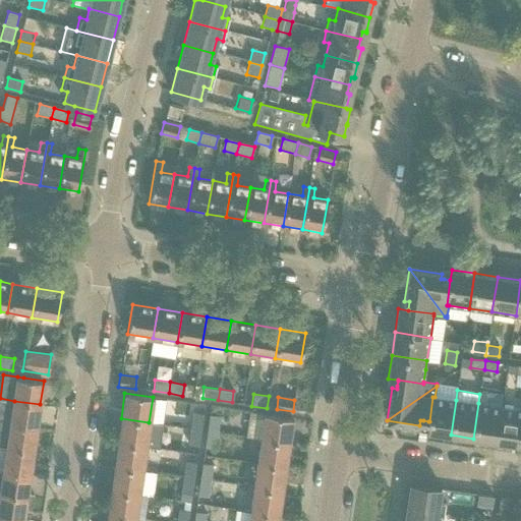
[(429,421),(427,431),(451,435),(456,400),(435,397),(432,397),(429,421)]
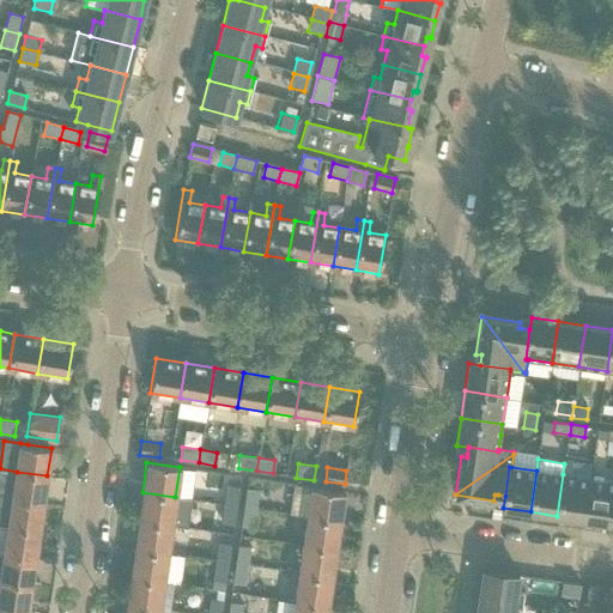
[(17,472),(12,498),(43,503),(47,475),(17,472)]
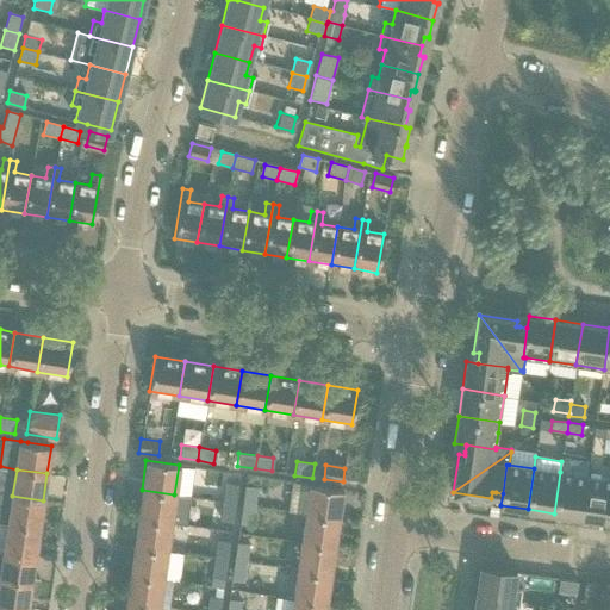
[(554,514),(582,517),(587,477),(560,472),(554,514)]
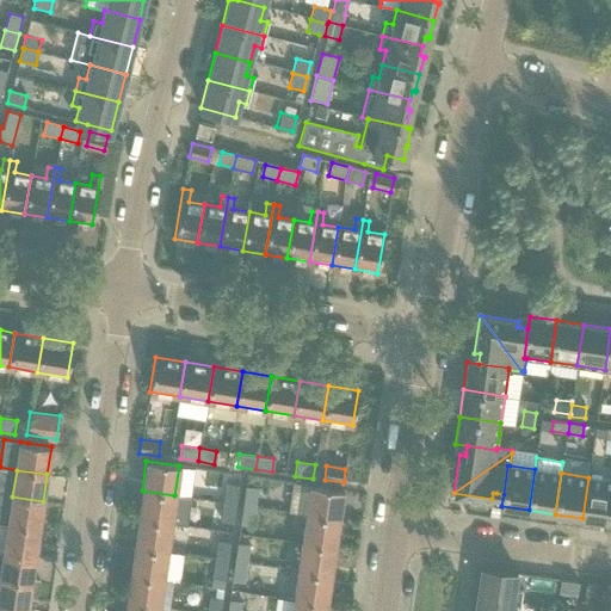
[(582,518),(610,522),(610,510),(610,480),(588,477),(582,518)]
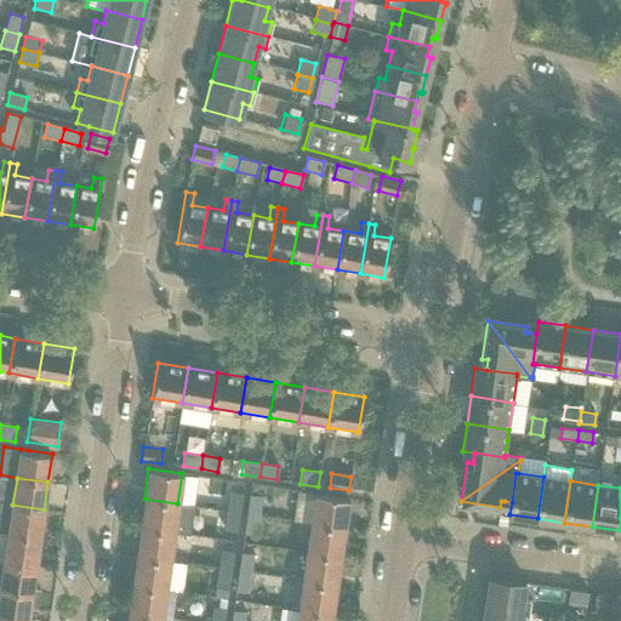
[(229,491),(227,510),(240,512),(243,493),(229,491)]
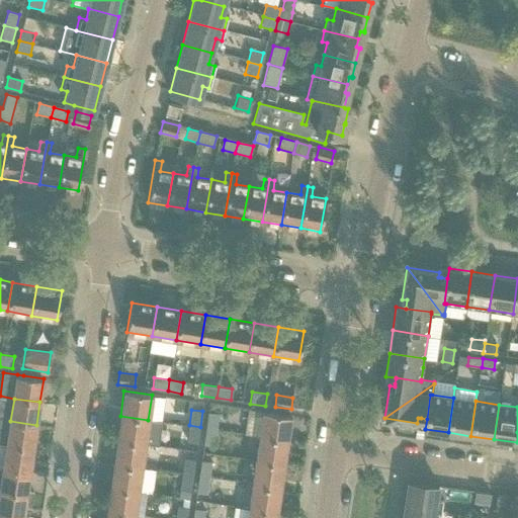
[(208,412),(205,428),(217,429),(219,414),(208,412)]
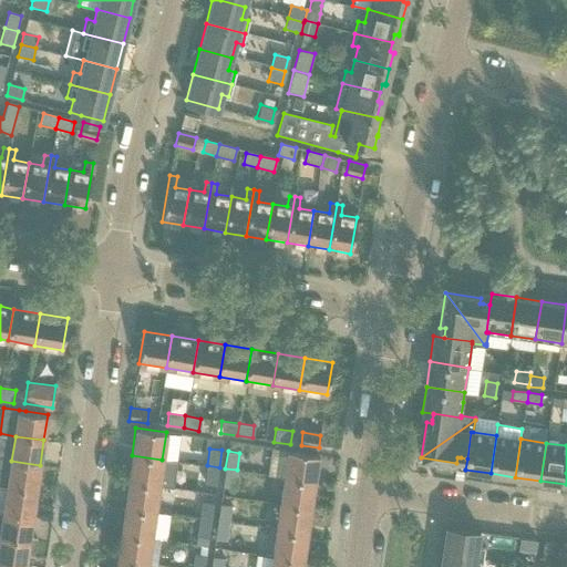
[(270,457),(267,475),(284,477),(313,482),(318,455),(296,452),(287,451),(287,455),(279,454),(270,457)]
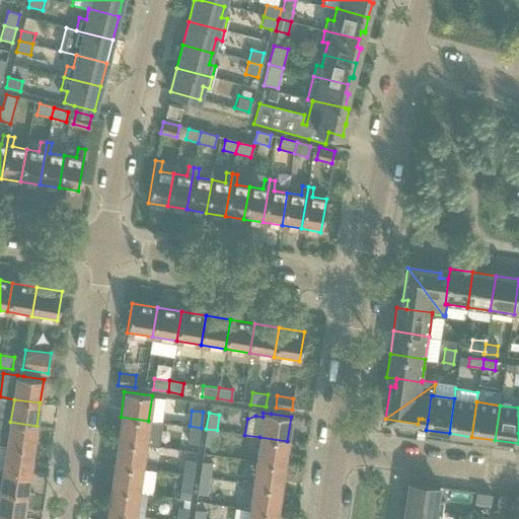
[(121,417),(117,440),(145,444),(148,421),(121,417)]
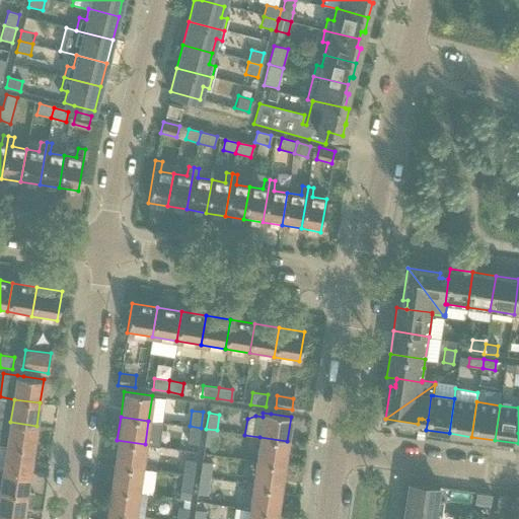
[(0,444),(7,445),(33,449),(36,426),(10,422),(0,420),(0,444)]
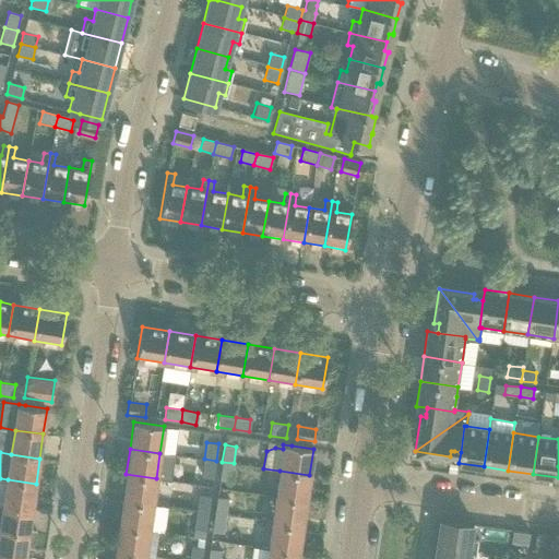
[(204,459),(201,477),(214,478),(216,461),(204,459)]
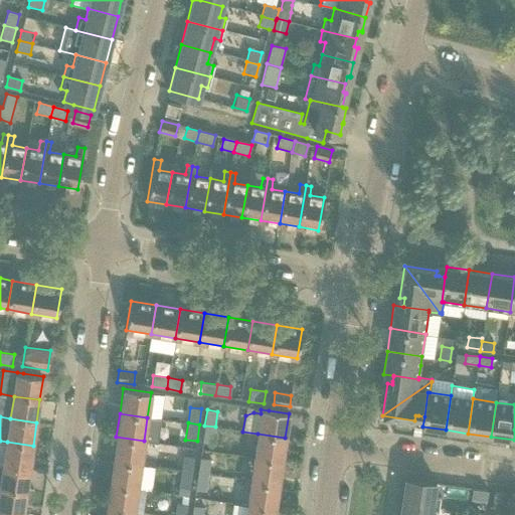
[(204,425),(202,442),(203,442),(212,444),(215,426),(204,425)]
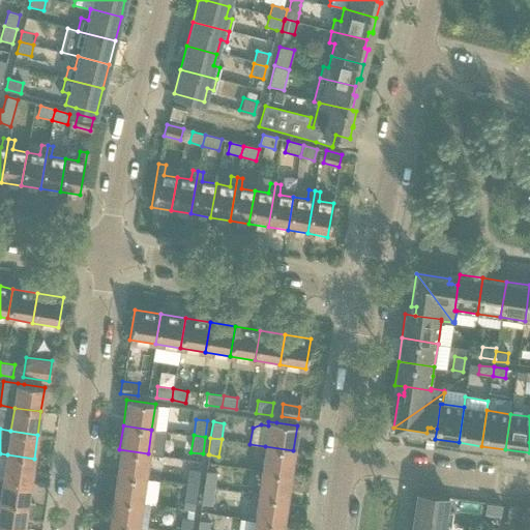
[(265,446),(261,471),(290,475),(293,450),(265,446)]
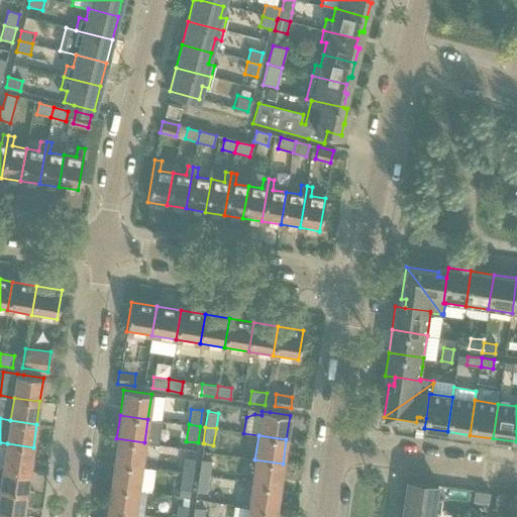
[(116,438),(113,462),(140,467),(144,442),(116,438)]
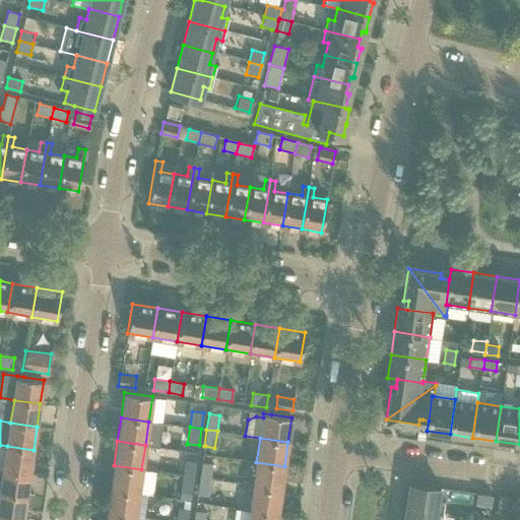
[(7,446),(4,469),(29,473),(34,450),(7,446)]
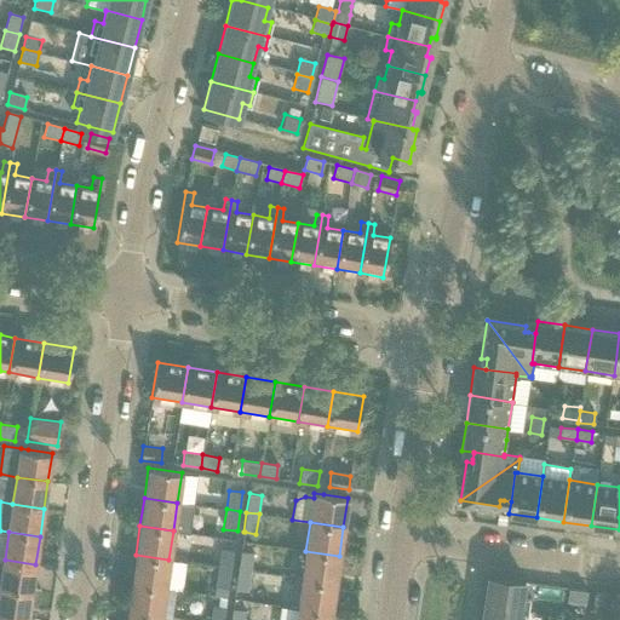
[(222,549),(218,567),(231,569),(234,551),(222,549)]
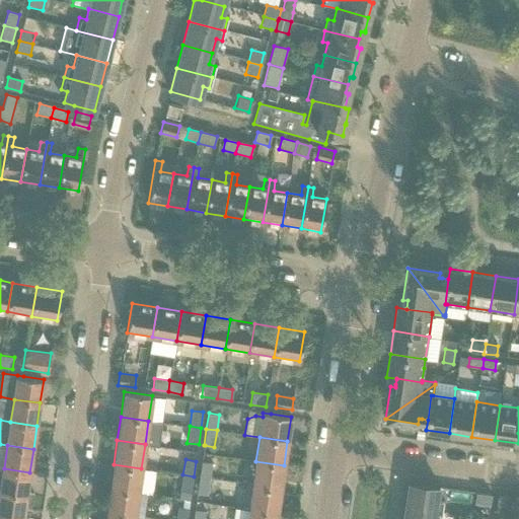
[(202,461),(199,477),(209,478),(212,463),(202,461)]
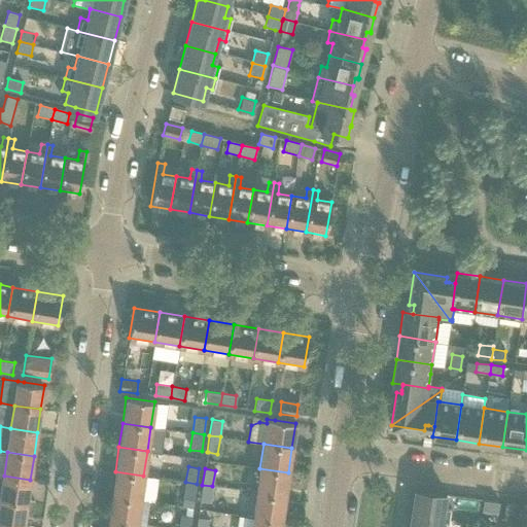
[(259,468),(256,493),(284,497),(288,472),(259,468)]
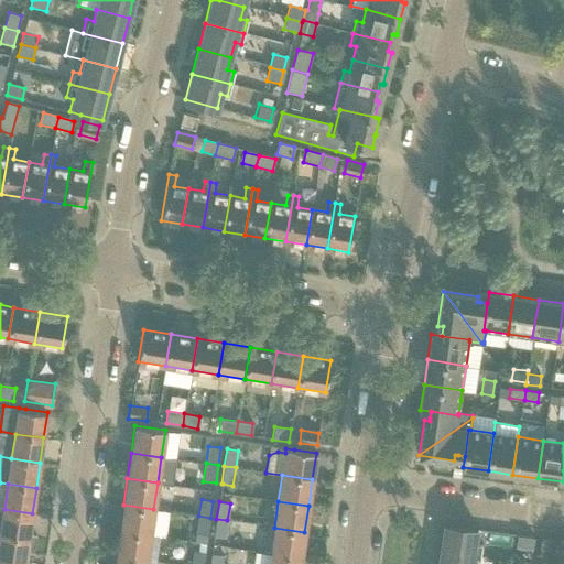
[(123,505),(119,531),(150,535),(153,509),(123,505)]
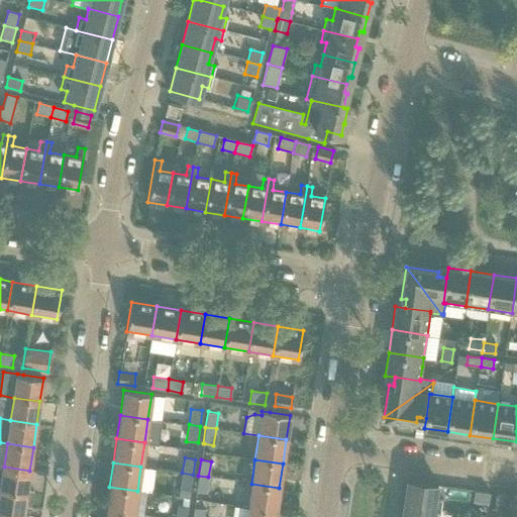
[(4,467),(0,490),(26,493),(29,471),(4,467)]
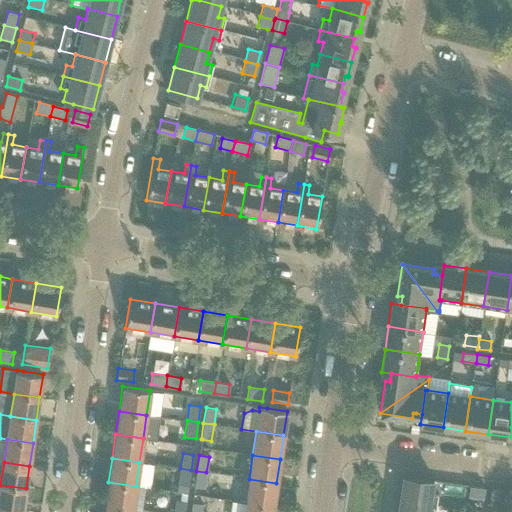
[(180,468),(178,485),(189,487),(191,470),(180,468)]
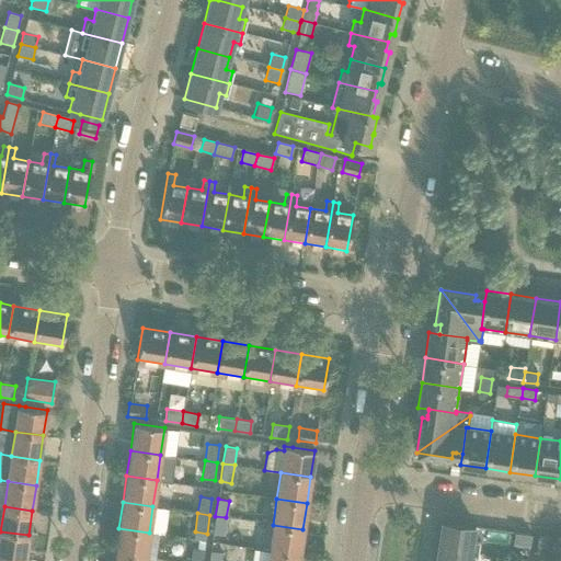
[(227,518),(215,516),(213,531),(225,534),(227,518)]
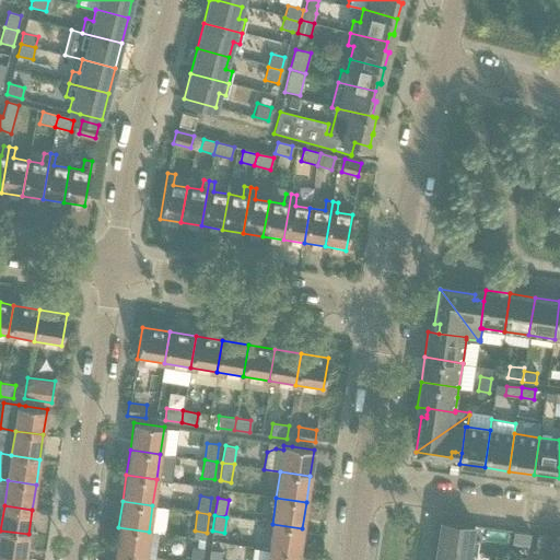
[(442,521),(438,548),(476,555),(478,540),(471,539),(474,525),(442,521)]
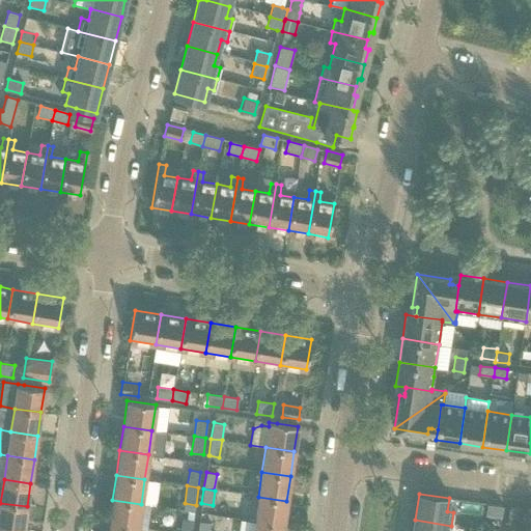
[(258,497),(254,522),(283,526),(286,501),(258,497)]
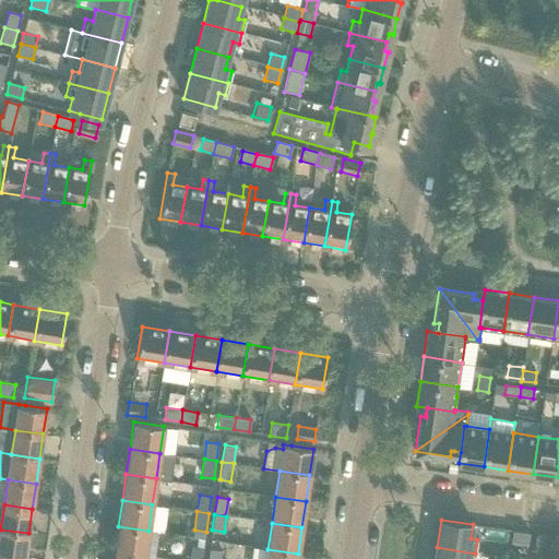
[(118,526),(115,552),(145,557),(149,531),(118,526)]
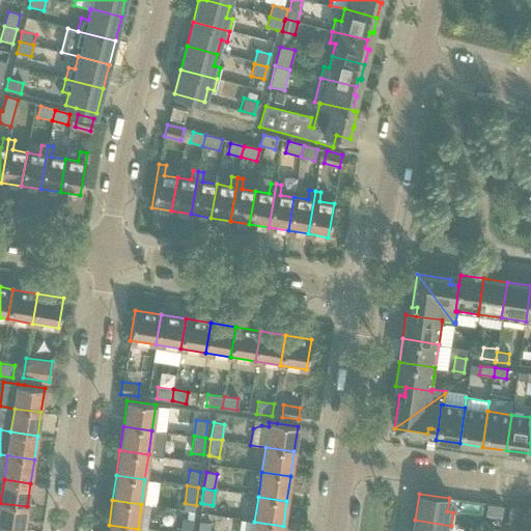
[(0,526),(24,530),(27,506),(0,503),(0,504),(0,526)]
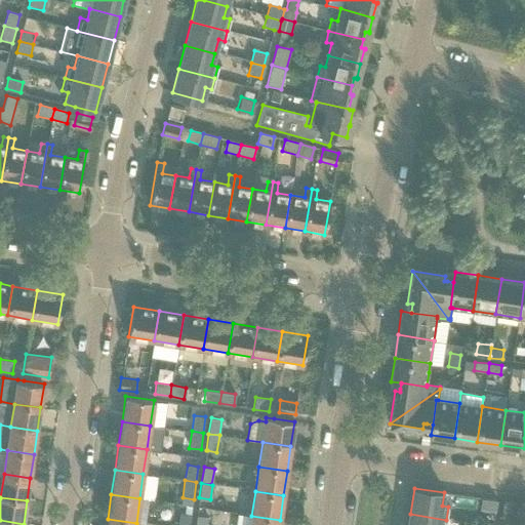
[(495,500),(481,498),(480,509),(494,511),(495,500)]
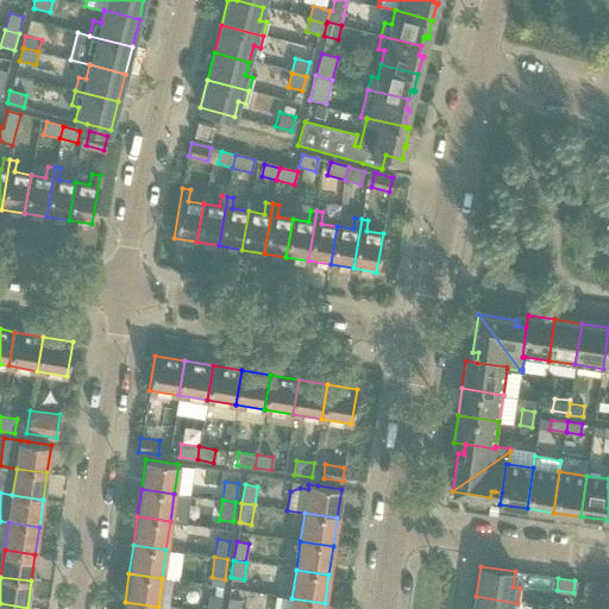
[(601,584),(583,582),(582,594),(598,596),(601,584)]
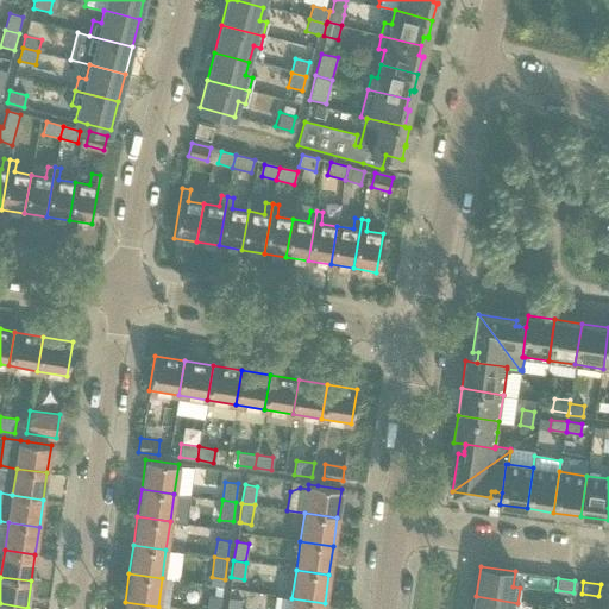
[(208,595),(206,608),(219,608),(221,596),(208,595)]
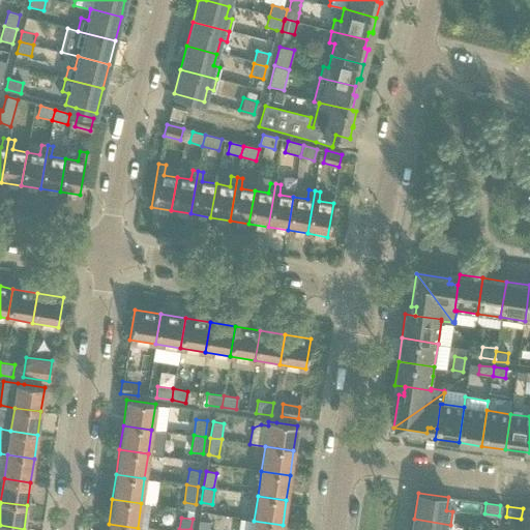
[(414,519),(412,529),(449,529),(450,525),(414,519)]
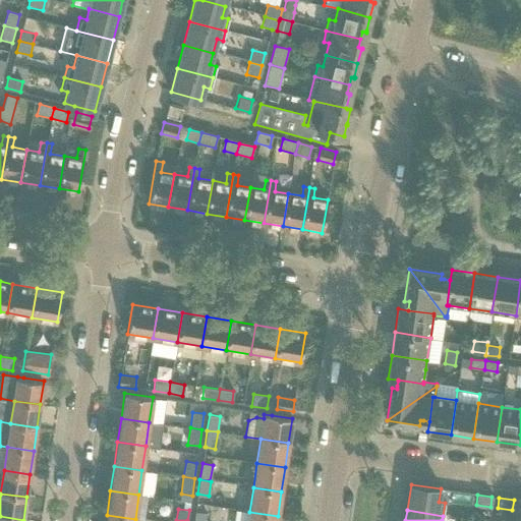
[(195,512),(193,520),(204,520),(206,513),(195,512)]
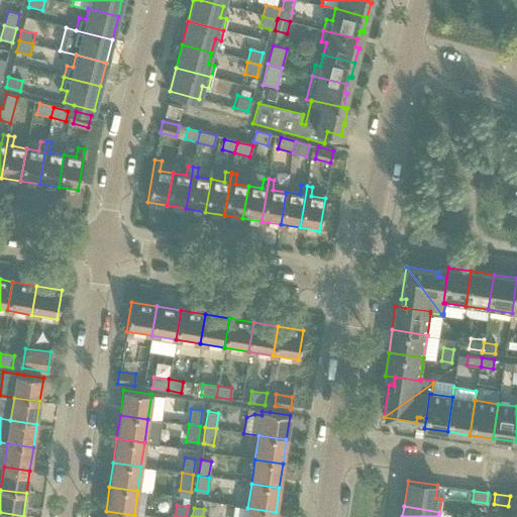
[(247,508),(245,516),(275,516),(276,512),(247,508)]
